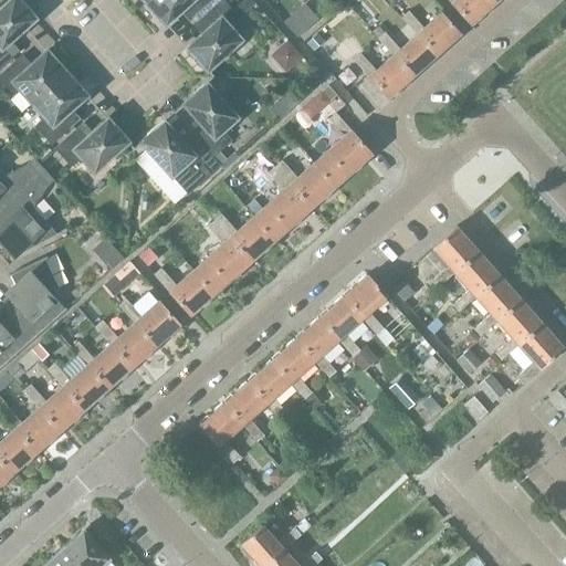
[(0,67),(14,55),(6,45),(35,19),(18,0),(10,0),(0,9),(0,67)]
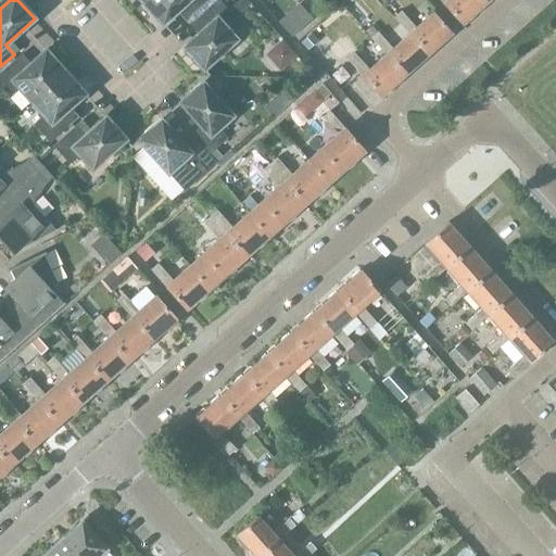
[(146,0),(142,3),(162,25),(181,8),(190,17),(210,0),(146,0)]
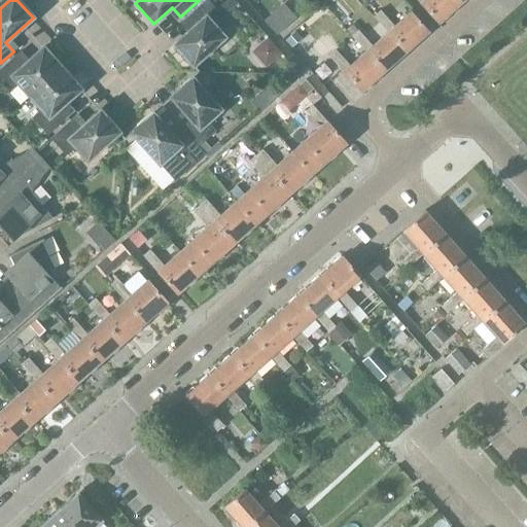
[(207,0),(205,0),(183,20),(191,29),(173,45),(198,73),(200,73),(194,66),(224,38),(212,25),(221,16),(207,0)]
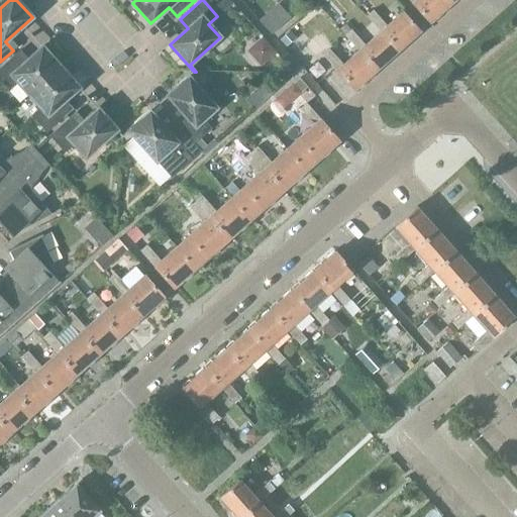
[(451,3),(447,0),(408,0),(429,23),(451,3)]
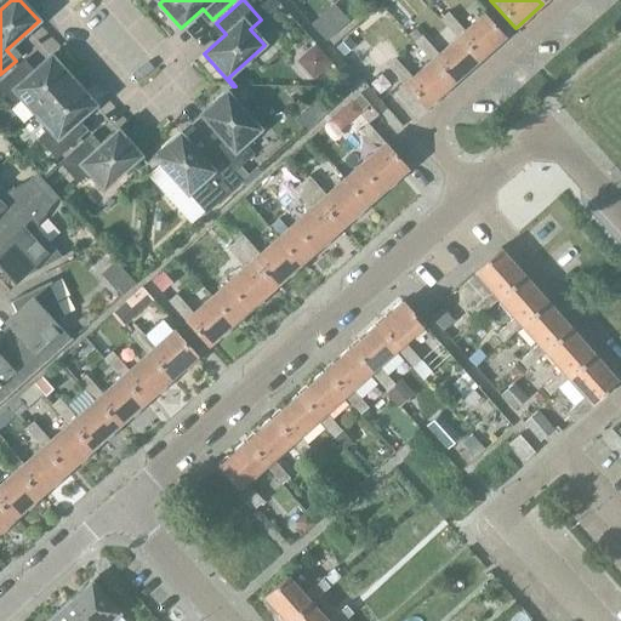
[(457,39),(478,62),(505,38),(484,15),(465,32),(448,13),(440,21),(457,39)]
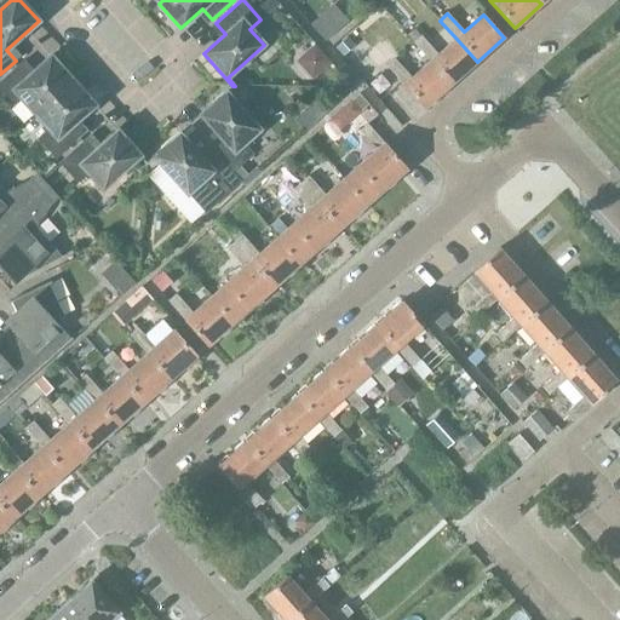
[(369,42),(388,32),(400,51),(407,46),(390,17),(363,32),(369,42)]
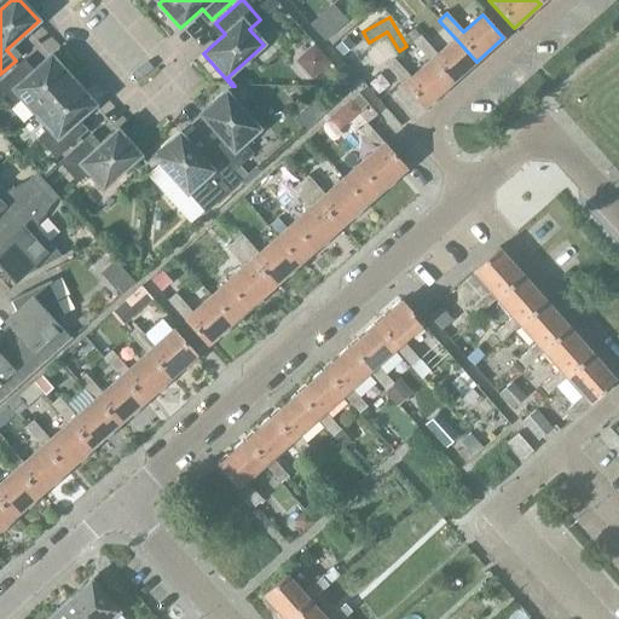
[(429,62),(450,85),(476,62),(456,39),(437,56),(421,36),(412,44),(429,62)]
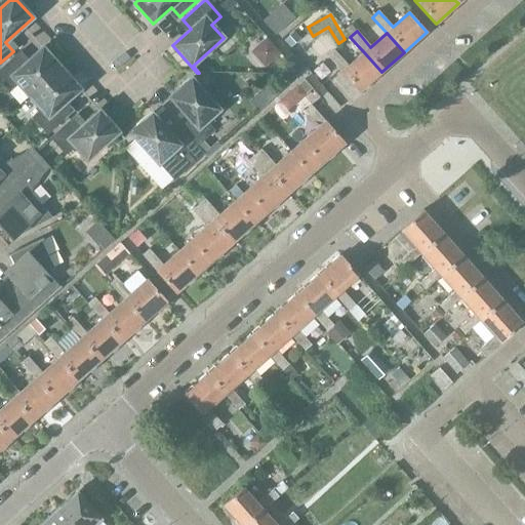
[(300,41),(293,51),(310,64),(317,54),(300,41)]
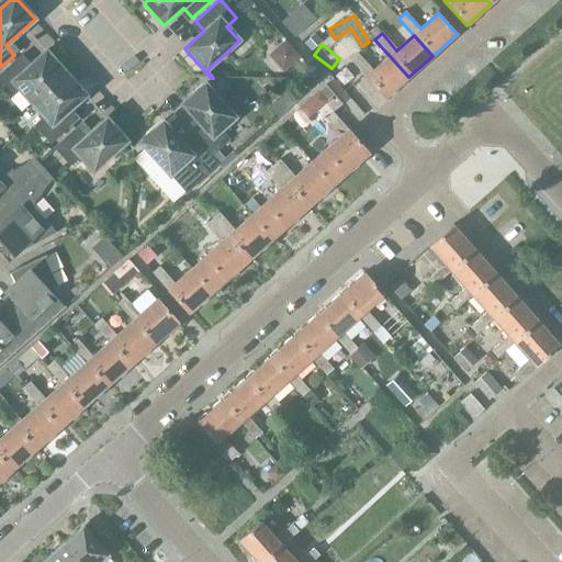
[(19,90),(32,104),(66,74),(46,51),(26,68),(18,58),(0,74),(0,88),(10,99),(19,90)]
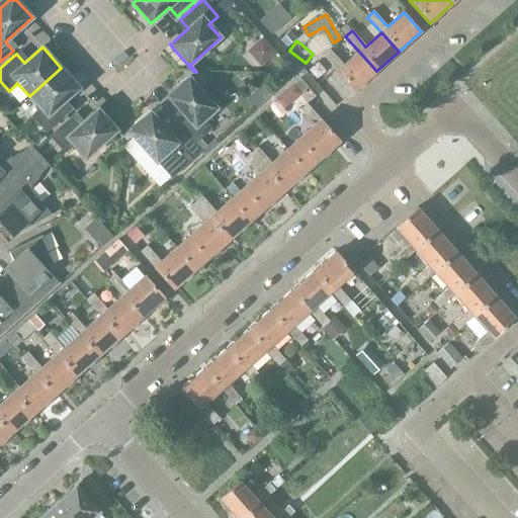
[(359,52),(344,66),(330,50),(323,56),(337,72),(354,91),(376,71),(359,52)]
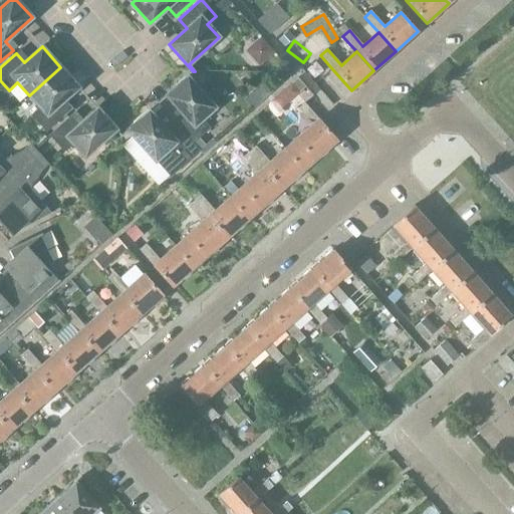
[(78,87),(60,67),(29,95),(40,107),(31,115),(46,133),(68,112),(60,103),(78,87)]
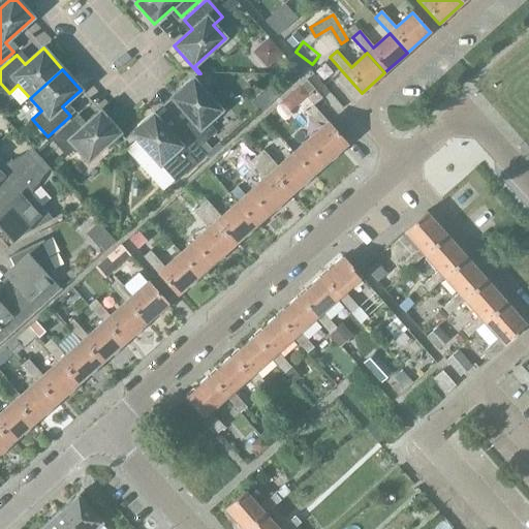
[(178,124),(198,148),(216,132),(208,123),(221,111),(192,79),(170,98),(187,117),(178,124)]
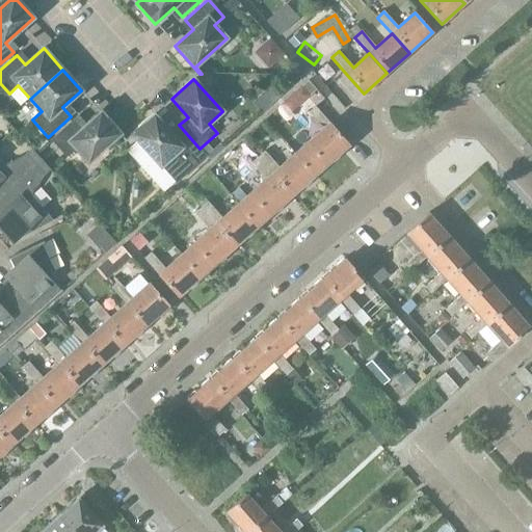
[(295,154),(314,176),(349,145),(315,107),(309,113),(323,129),(295,154)]
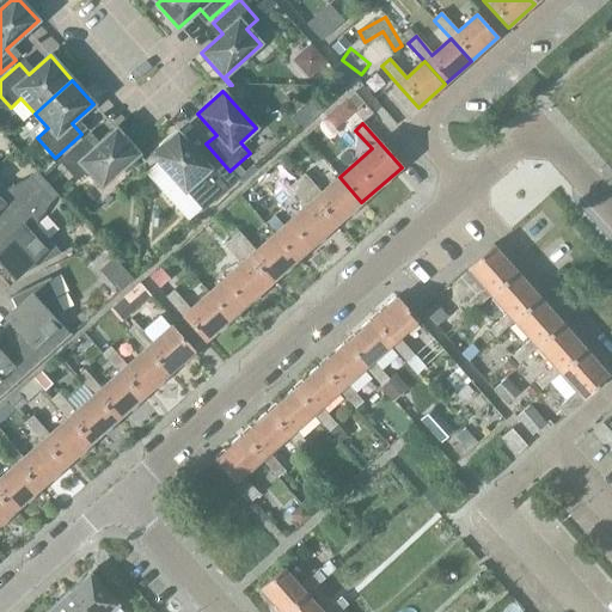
[(95,148),(85,138),(59,161),(77,182),(87,172),(101,188),(136,155),(145,164),(145,161),(116,129),(95,148)]
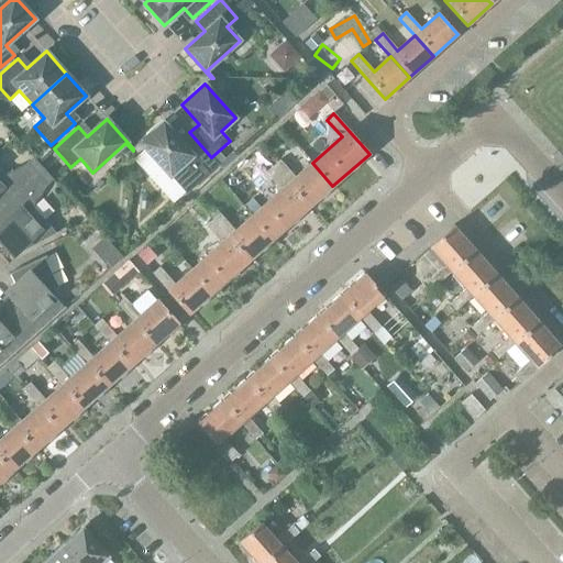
[(202,166),(211,157),(189,132),(180,141),(163,122),(140,142),(186,194),(209,174),(202,166)]
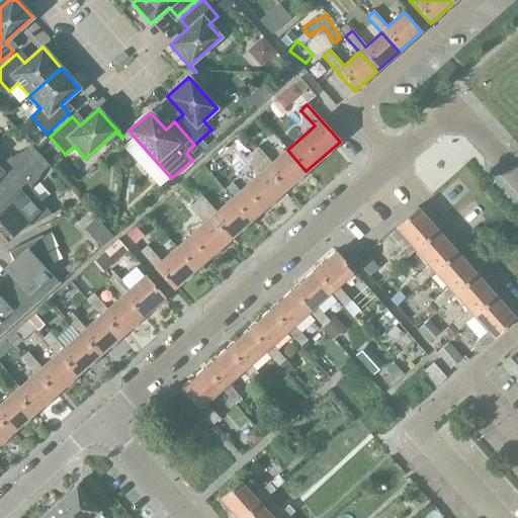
[(0,157),(0,191),(39,156),(30,146),(23,152),(4,162),(0,157)]
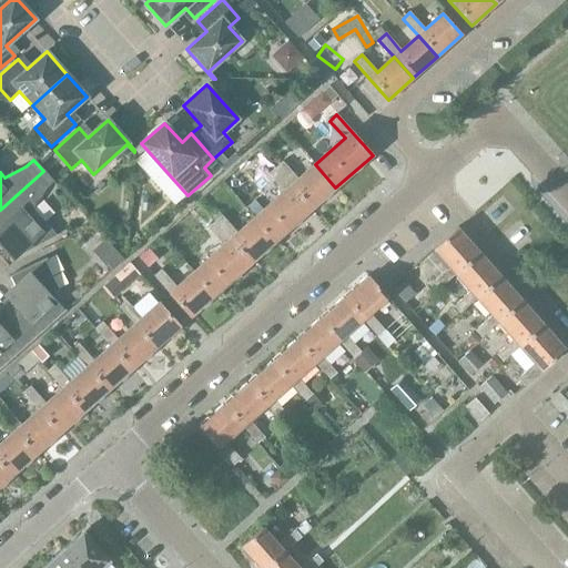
[(282,162),(275,169),(312,209),(335,188),(315,164),(297,180),(282,162)]
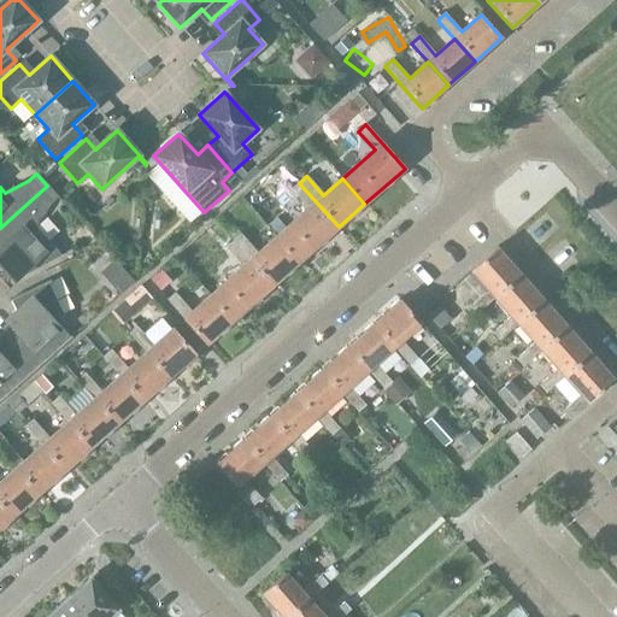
[(339,227),(299,183),(292,189),(309,209),(276,238),(299,263),(339,227)]
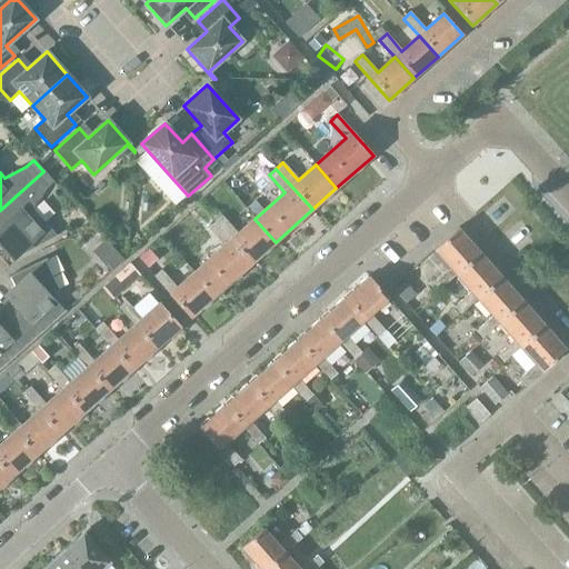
[(43,171),(0,210),(0,225),(1,227),(0,228),(0,241),(13,256),(12,257),(12,258),(22,250),(25,252),(23,252),(23,255),(60,236),(59,235),(57,236),(33,209),(46,190),(55,182),(43,171)]
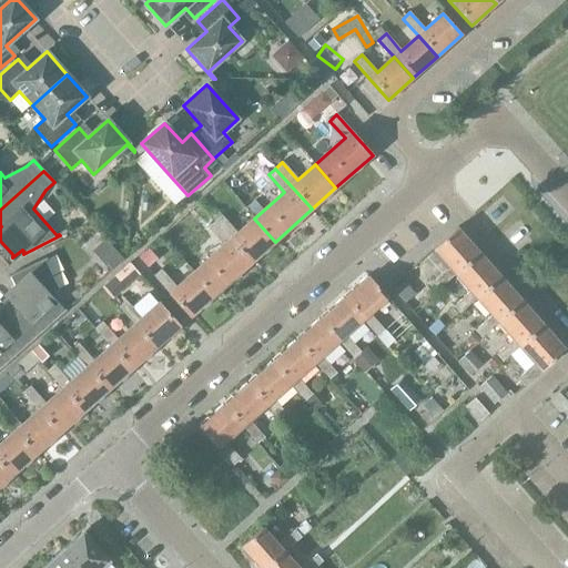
[(275,242),(254,219),(237,234),(222,216),(215,222),(251,263),(275,242)]
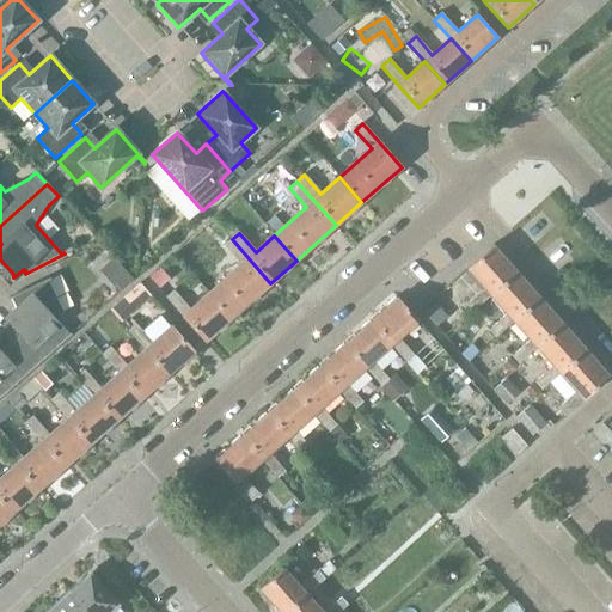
[(270,283),(232,239),(225,246),(240,264),(208,293),(231,318),(270,283)]
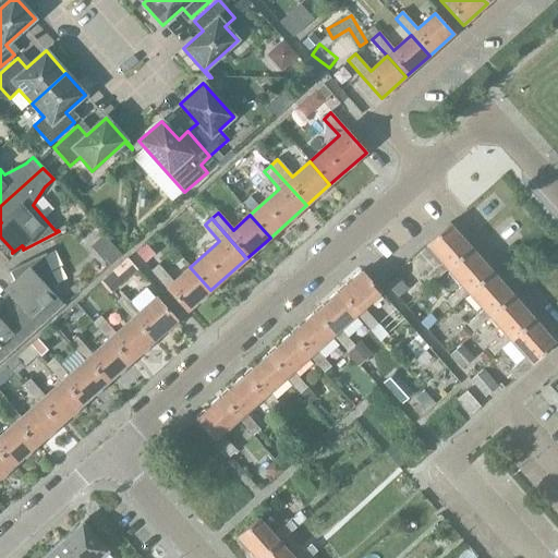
[(431,284),(448,269),(447,269),(470,250),(449,225),(426,245),(441,263),(424,278),(431,284)]
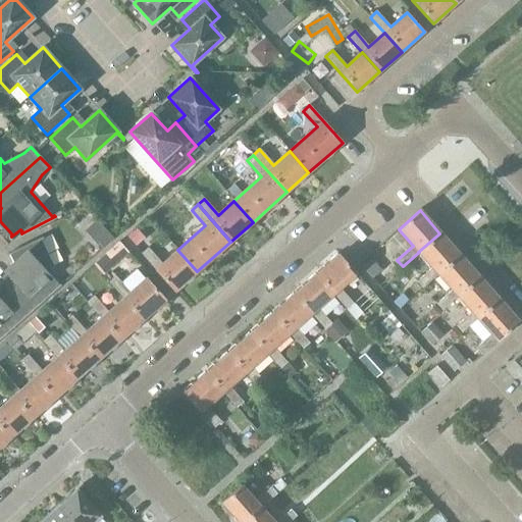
[(109,232),(97,244),(101,250),(114,238),(109,232)]
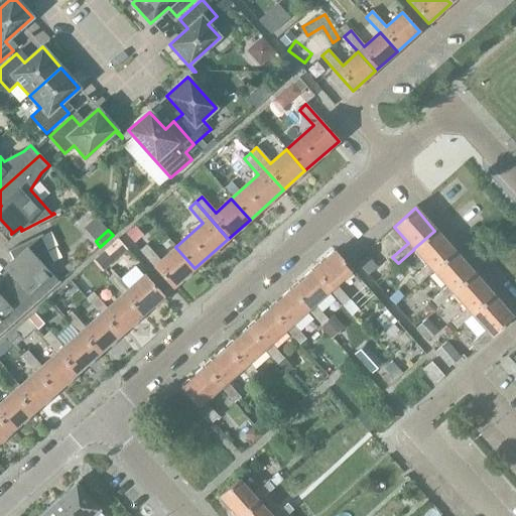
[(413,249),(414,249),(427,264),(411,278),(417,285),(433,271),(455,252),(434,231),(413,249)]
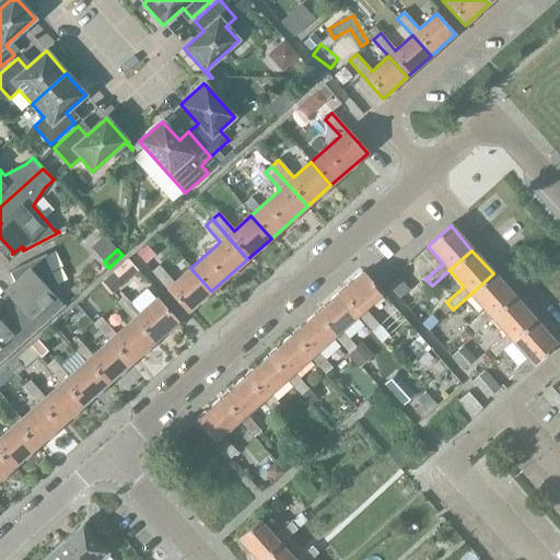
[(14,299),(3,307),(31,337),(65,306),(65,305),(62,306),(53,295),(48,301),(45,298),(58,286),(44,257),(46,256),(45,255),(8,272),(9,275),(10,273),(15,283),(7,291),(14,299)]
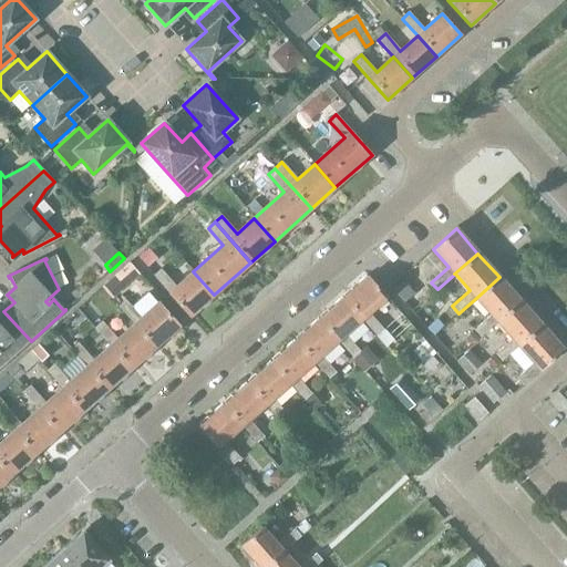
[(214,295),(193,271),(176,287),(161,269),(154,276),(168,294),(189,317),(214,295)]
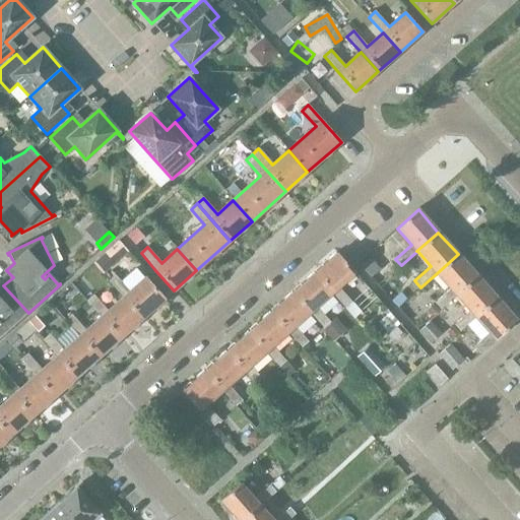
[(128,250),(110,262),(119,274),(137,262),(128,250)]
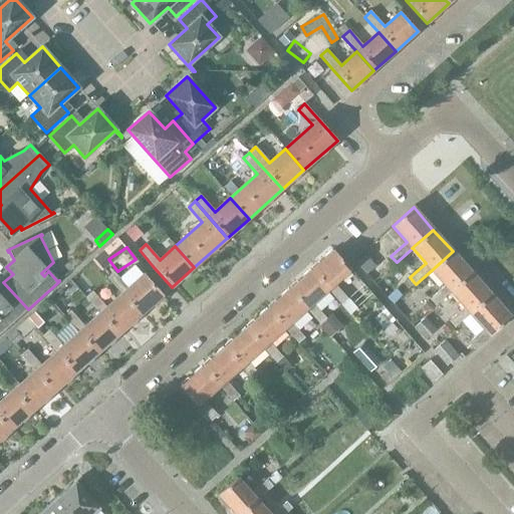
[(327,290),(349,315),(356,309),(334,284),(350,270),(333,251),(311,271),(327,290)]
